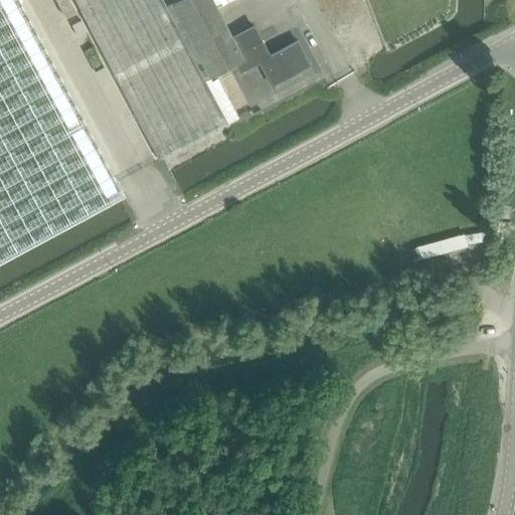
[(0,0),(0,260),(123,194),(117,181),(21,0),(0,0)]
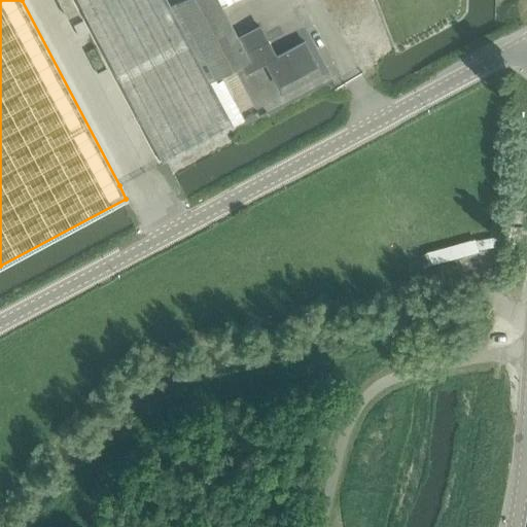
[(78,12),(71,0),(58,0),(67,18),(78,12)]
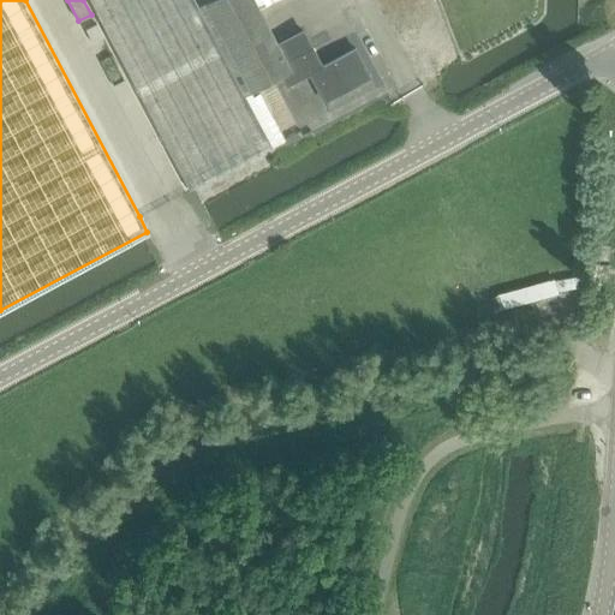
[(193,0),(88,0),(189,191),(286,139),(258,89),(281,76),(286,85),(312,72),(327,99),(368,77),(354,51),(322,67),(303,31),(278,45),(254,0),(208,0),(197,6),(193,0)]
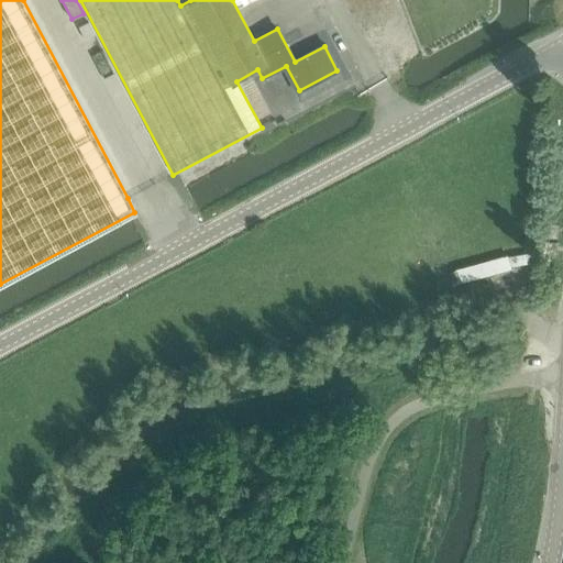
[(532,253),(510,257),(512,266),(533,263),(532,253)]
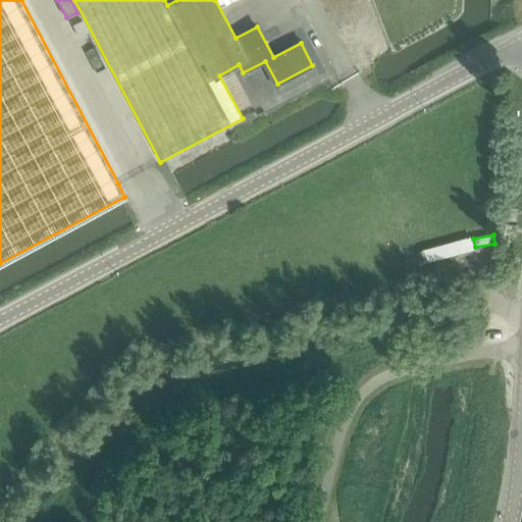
[(472,237),(417,252),(421,264),(476,249),(475,247),(473,239),(472,237)]
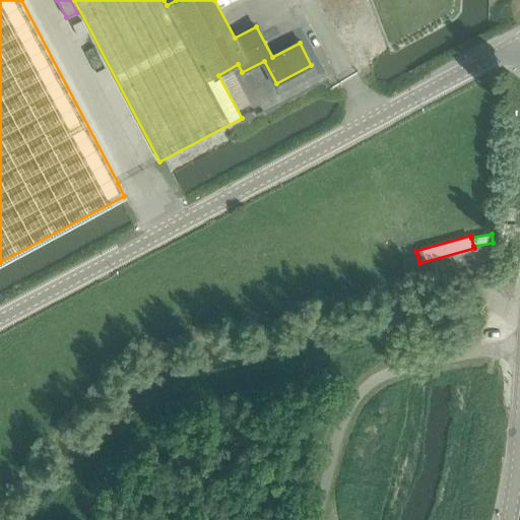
[(505,238),(505,252),(519,252),(519,238),(505,238)]
